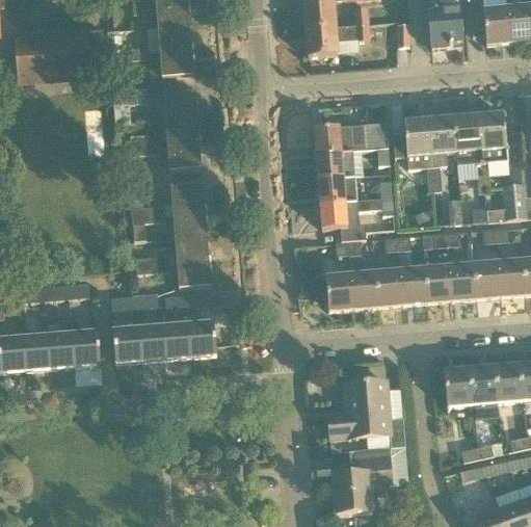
[(306,28),(335,26),(333,0),(318,0),(303,1),(306,28)]
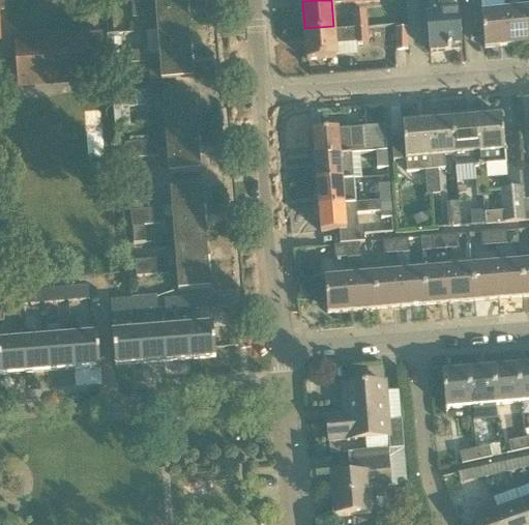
[(419,0),(422,32),(429,31),(430,48),(451,46),(450,42),(461,41),(457,0),(419,0)]
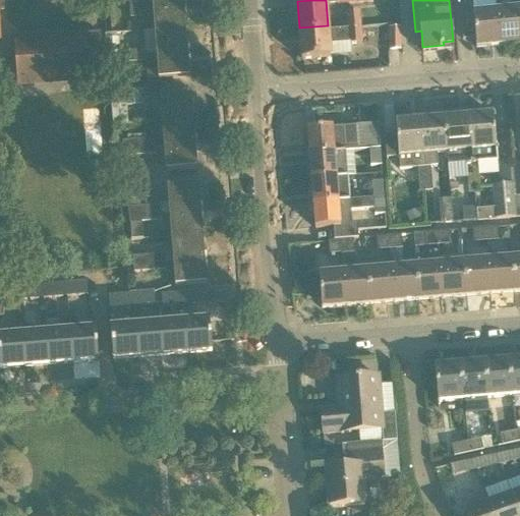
[(501,41),(498,7),(497,0),(460,0),(461,14),(463,35),(475,34),(476,43),(501,41)]
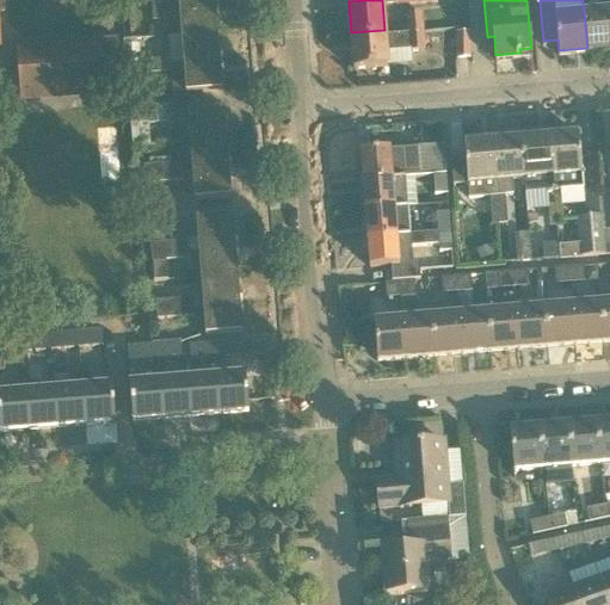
[(609,5),(584,8),(587,48),(609,44),(609,5)]
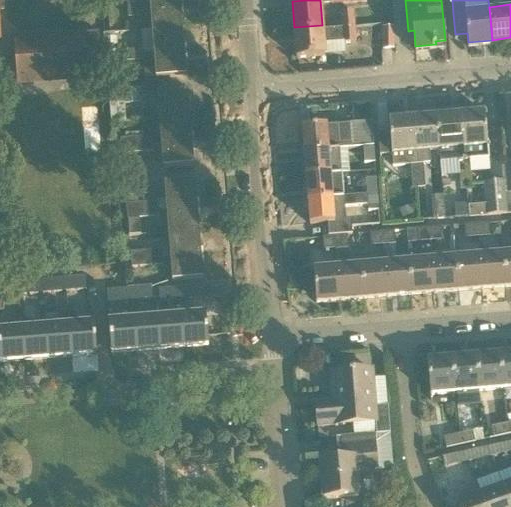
[(341,8),(342,23),(354,22),(353,7),(341,8)]
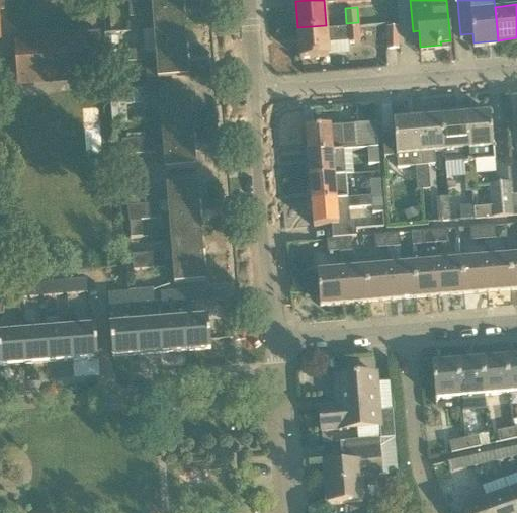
[(195,9),(152,13),(154,36),(197,33),(195,9)]
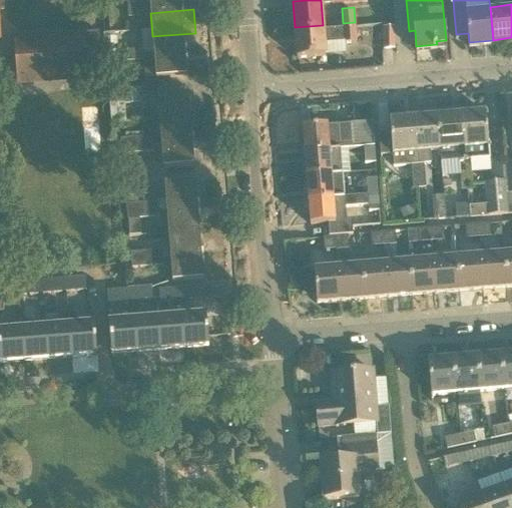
[(295,27),(298,54),(326,51),(325,40),(357,37),(355,22),(343,23),(323,25),(295,27)]
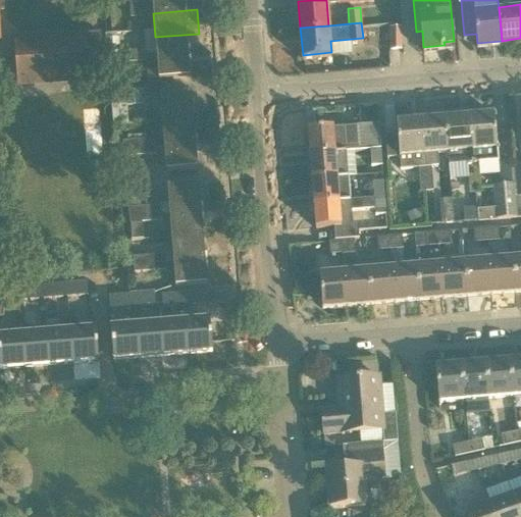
[(403,45),(402,23),(389,23),(391,46),(403,45)]
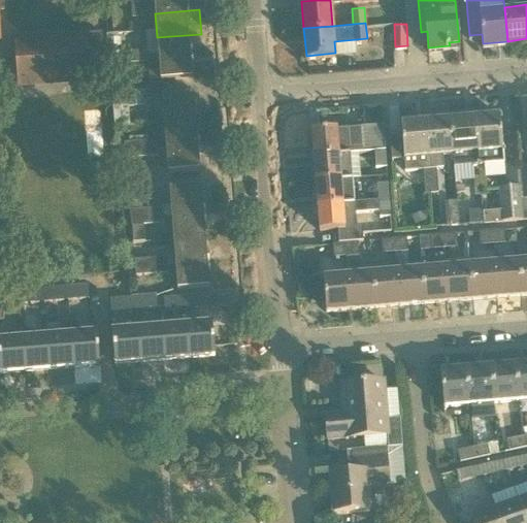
[(36,33),(15,35),(20,80),(38,79),(87,75),(106,73),(102,28),(81,30),(36,33)]
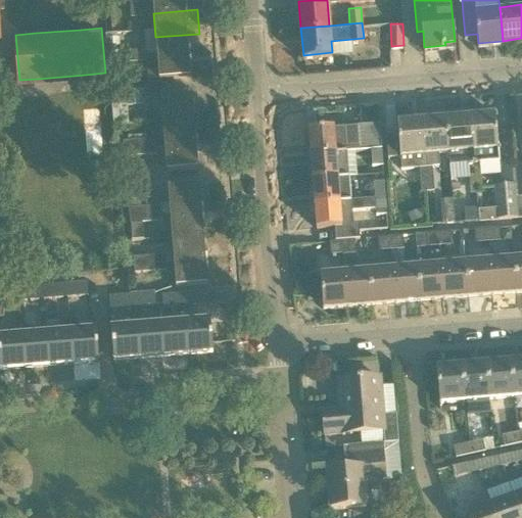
[(129,31),(115,32),(116,41),(130,39),(129,31)]
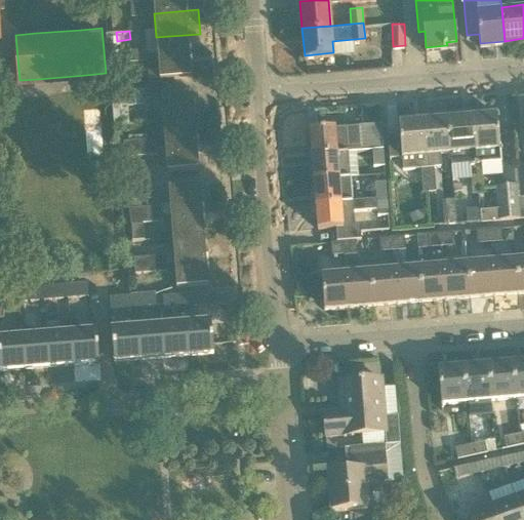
[(200,34),(156,37),(158,61),(202,57),(200,34)]
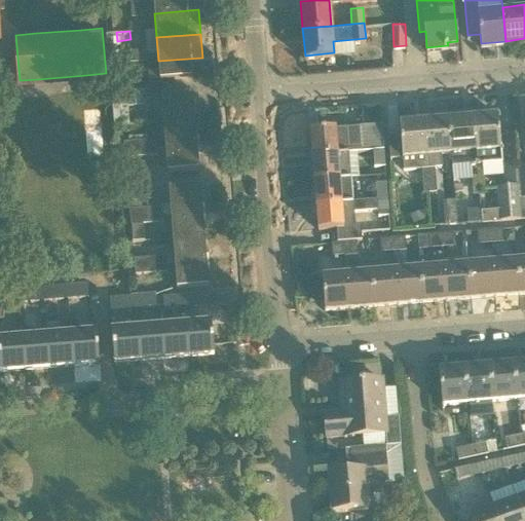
[(130,39),(117,41),(118,49),(130,48),(130,39)]
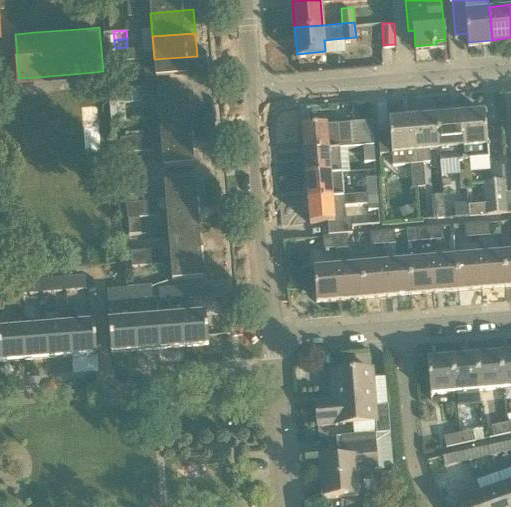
[(197,56),(154,59),(156,82),(199,78),(197,56)]
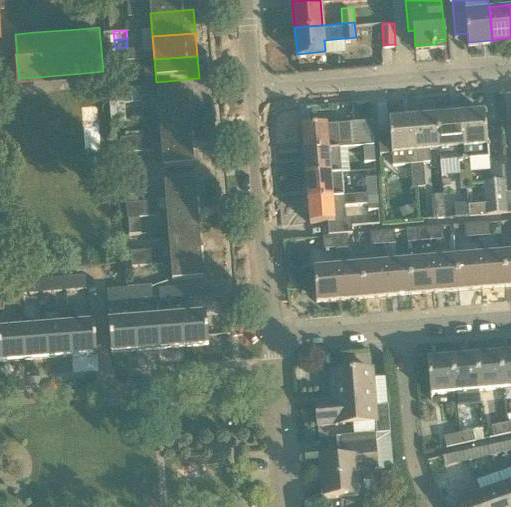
[(130,75),(117,76),(118,85),(130,84),(130,75)]
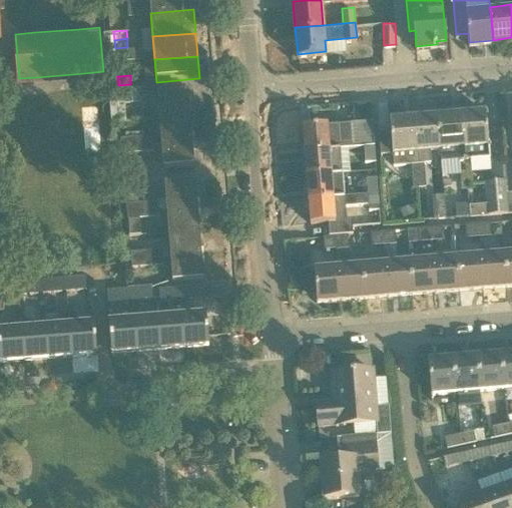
[(199,78),(156,82),(158,105),(200,101),(199,78)]
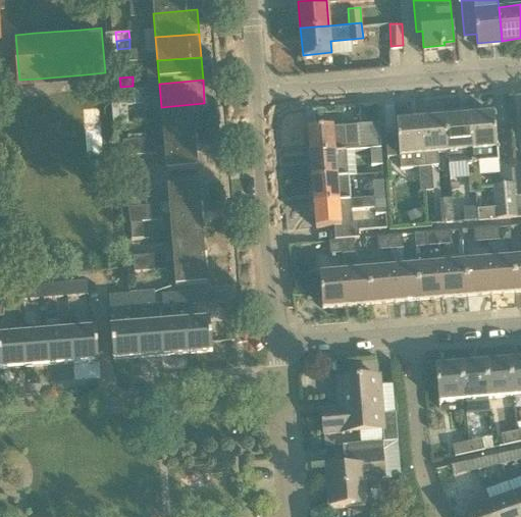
[(133,86),(120,87),(120,96),(134,94),(133,86)]
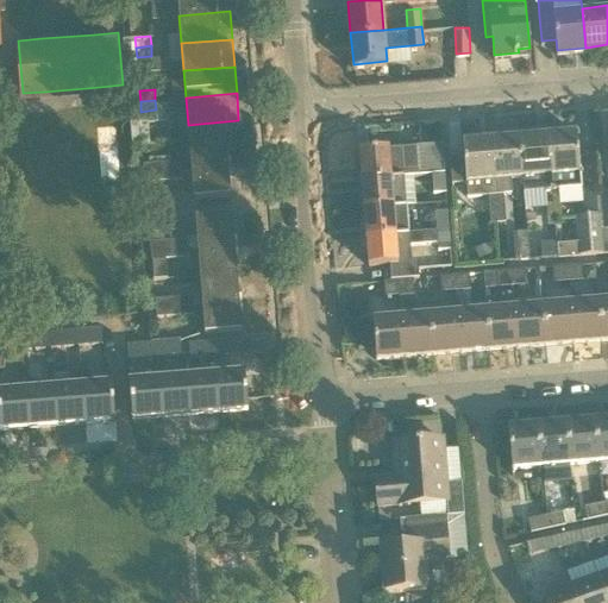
[(445,169),(444,163),(442,139),(440,117),(419,118),(420,140),(402,143),(359,145),(362,175),(405,171),(432,170),(445,169)]
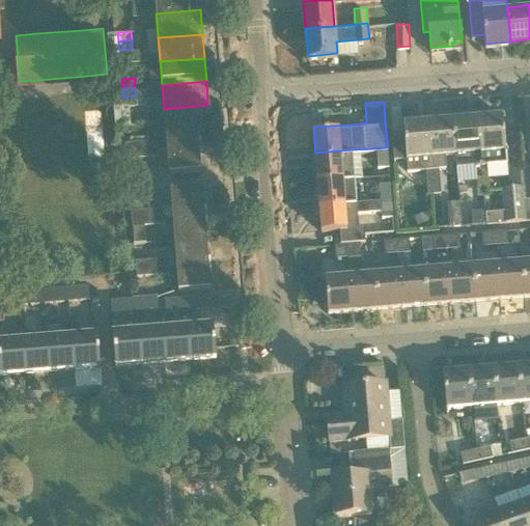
[(207,105),(164,109),(166,133),(210,130),(207,105)]
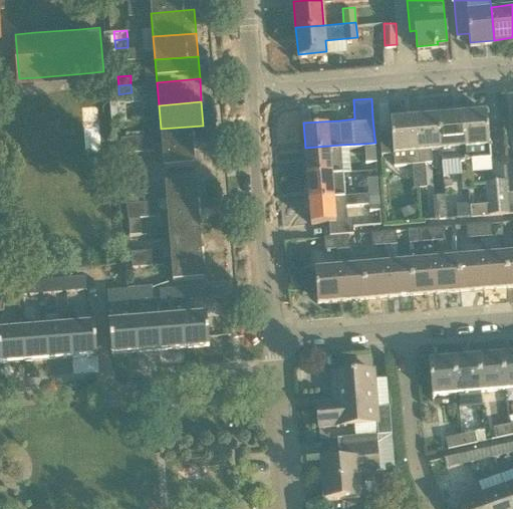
[(133,107),(119,108),(120,116),(134,115),(133,107)]
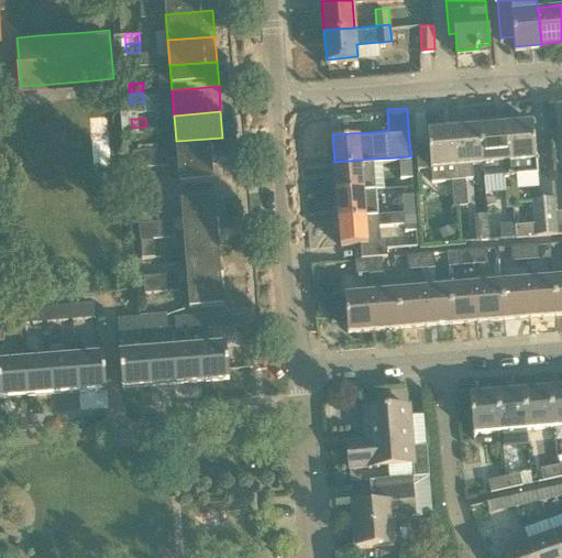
[(505,121),(509,172),(517,171),(538,170),(533,119),(505,121)]
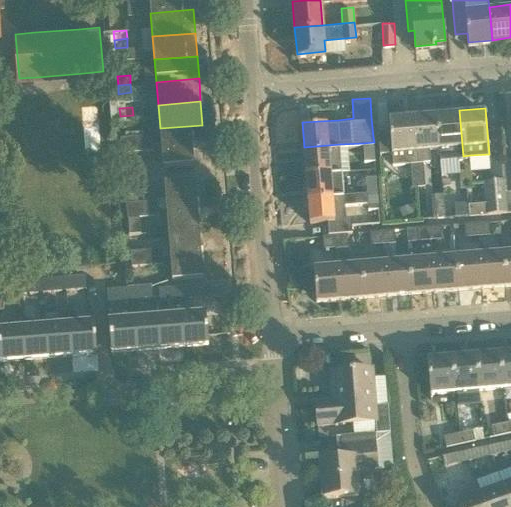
[(470,155),(463,156),(459,110),(436,112),(439,145),(440,145),(441,157),(451,156),(457,156),(458,167),(470,165),(470,155)]
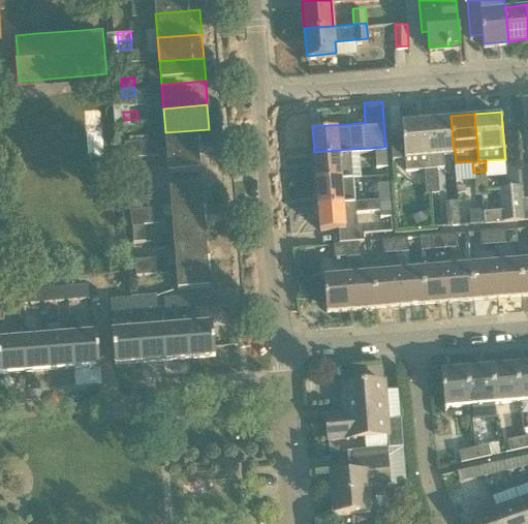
[(426,118),(430,164),(437,163),(443,163),(442,151),(454,150),(451,116),(426,118)]
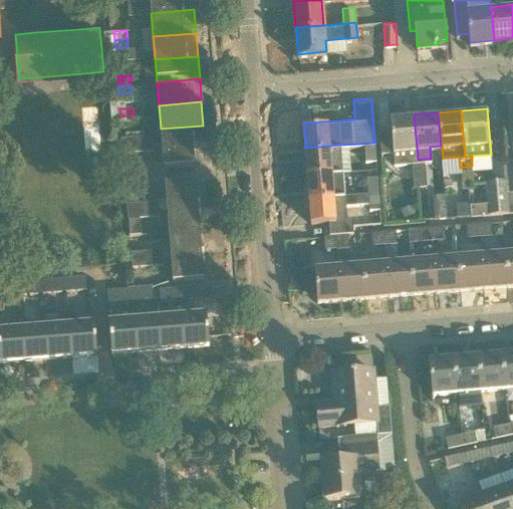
[(414,114),(391,115),(392,128),(379,129),(381,150),(393,150),(394,163),(412,161),(413,171),(426,170),(425,159),(418,160),(414,114)]
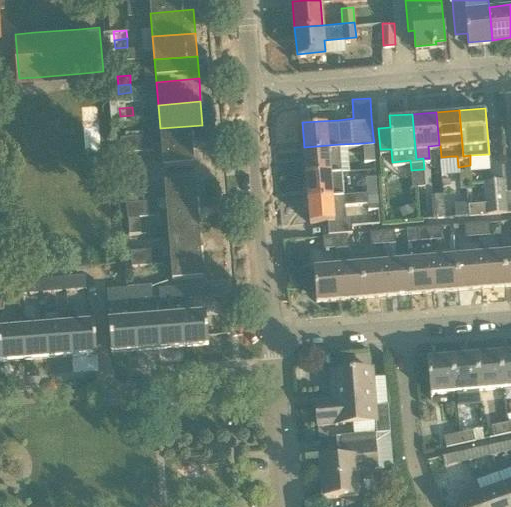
[(374,142),(363,143),(364,158),(375,157),(374,142)]
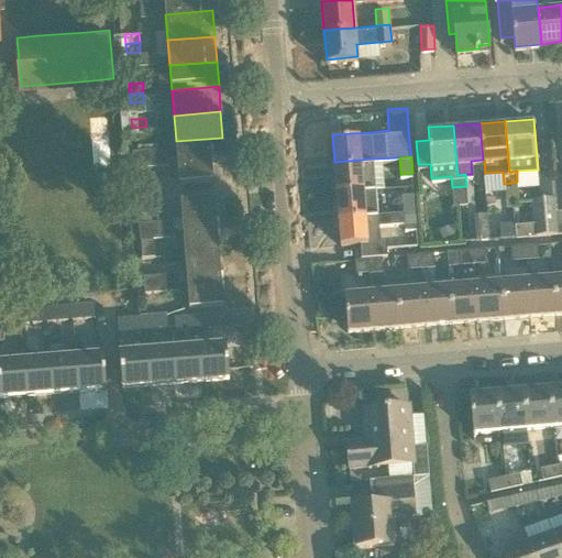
[(337,188),(376,185),(374,159),(334,162),(337,188)]
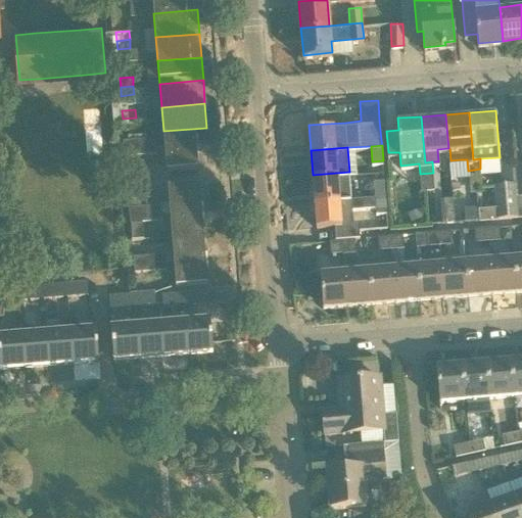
[(208,150),(165,153),(168,178),(210,174),(208,150)]
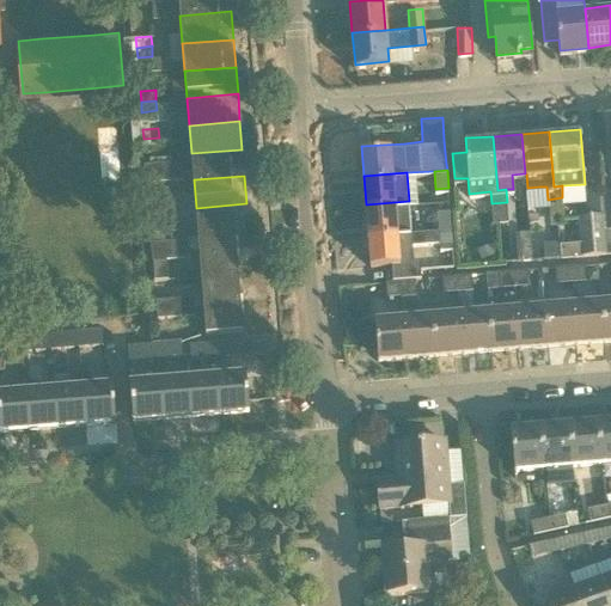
[(603,193),(602,193),(603,212),(579,213),(581,239),(560,240),(561,253),(608,250),(603,193)]
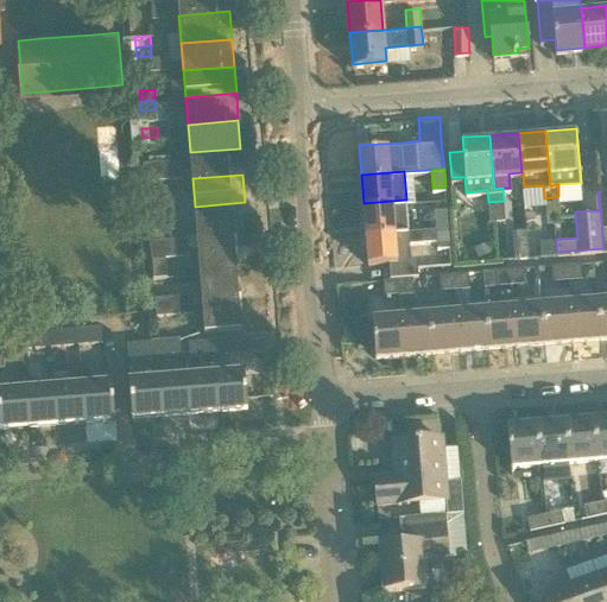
[(558,196),(544,198),(545,213),(560,211),(558,196)]
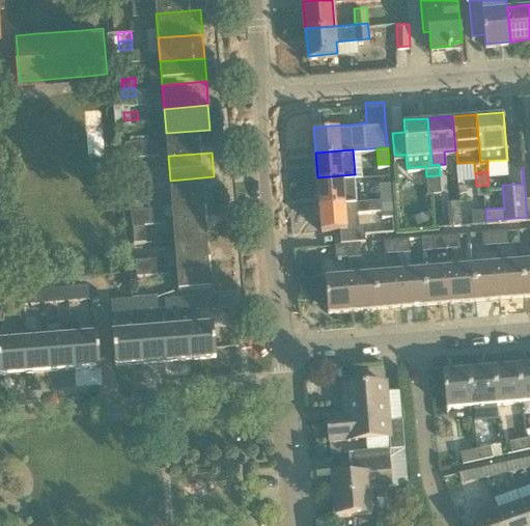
[(142,173),(129,174),(130,184),(143,183),(142,173)]
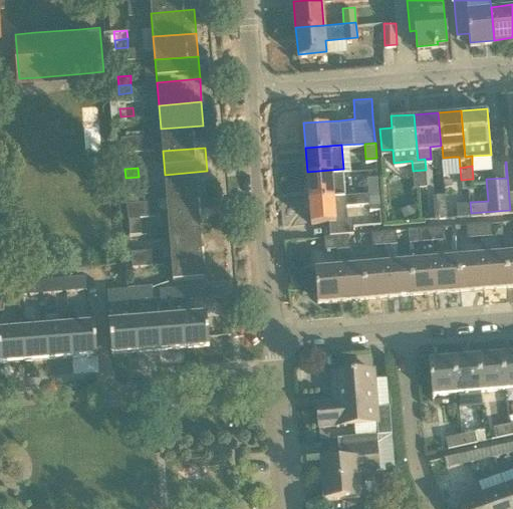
[(343,169),(307,172),(309,196),(344,193),(343,169)]
